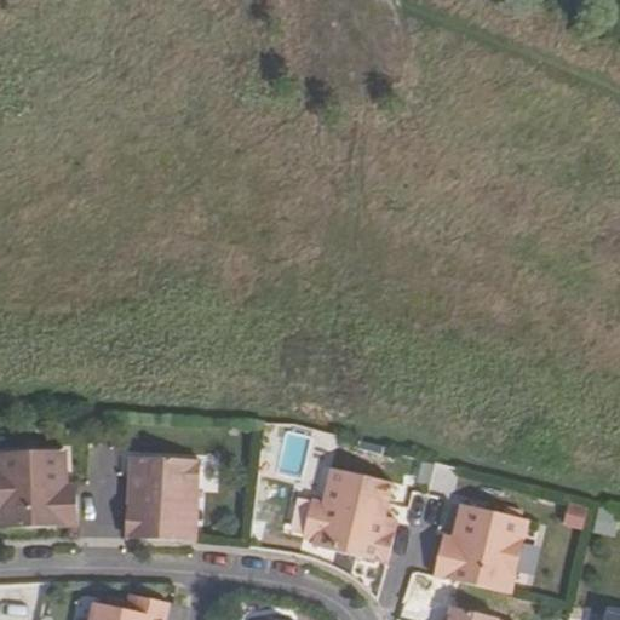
[(0,528),(78,527),(78,493),(62,494),(62,487),(67,487),(65,451),(0,453),(0,528)]
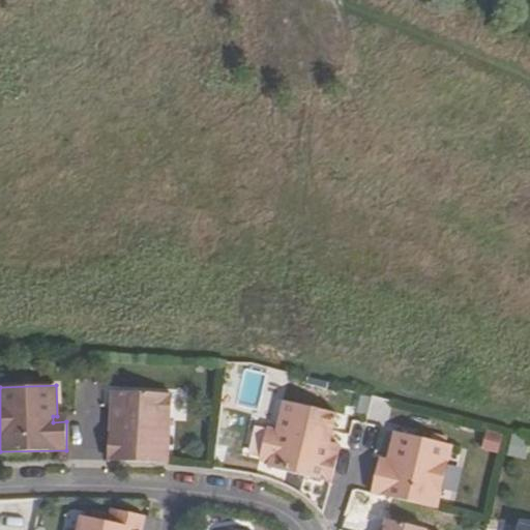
[(108,461),(167,464),(171,394),(112,391),(111,407),(117,408),(117,416),(110,416),(108,461)]
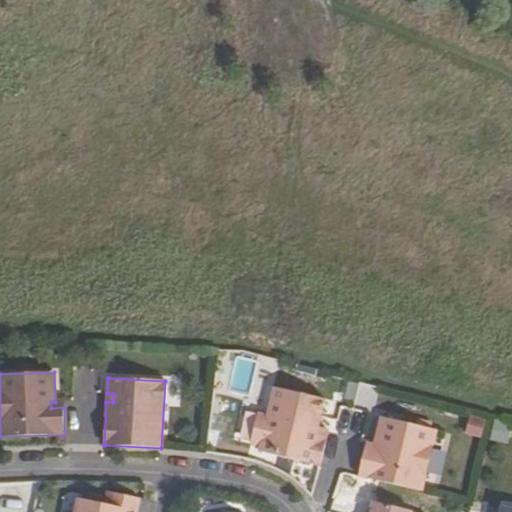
[(259,452),(319,466),(326,440),(316,437),(318,429),(325,399),(274,387),(267,416),(257,413),(250,443),(260,446),(259,452)]
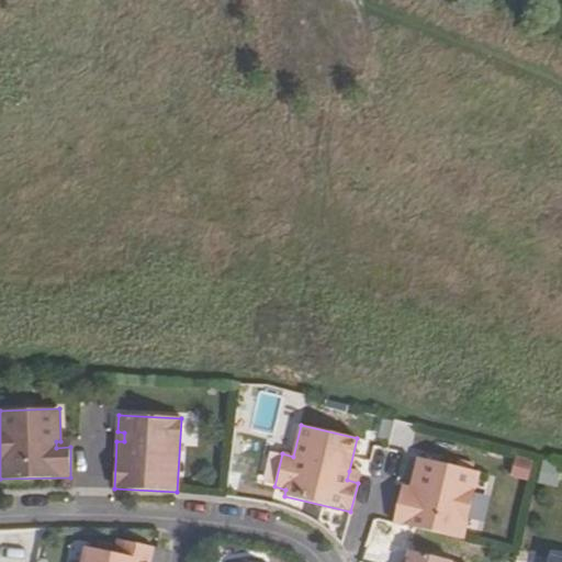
[(516,454),(514,476),(531,479),(535,457),(516,454)]
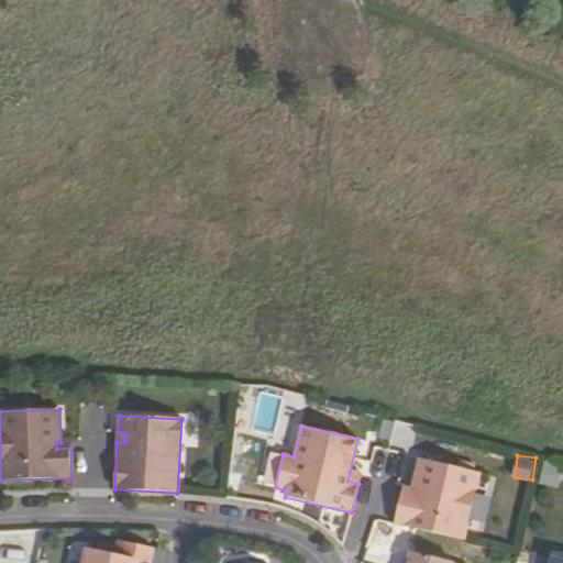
[(479,474),(419,459),(411,490),(416,492),(414,497),(400,495),(394,523),(464,540),(479,474)]
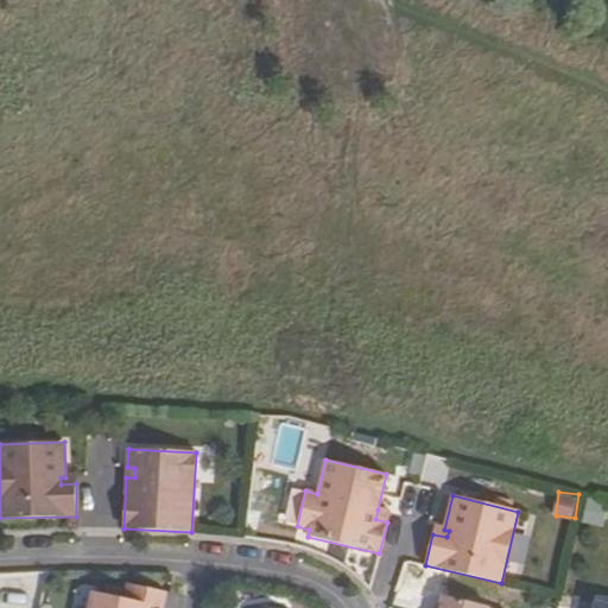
[(375,519),(387,523),(390,512),(378,510),(375,519)]
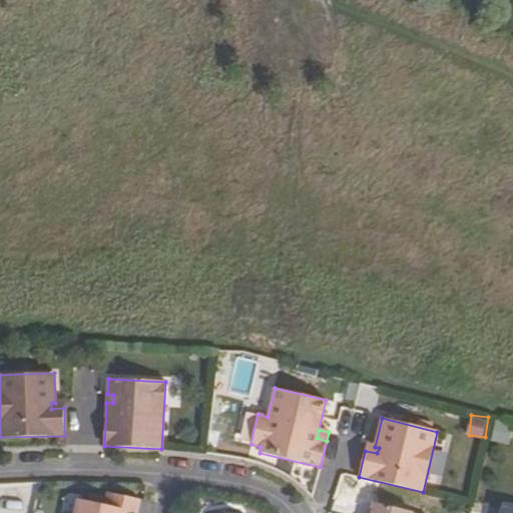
[(375,447),(367,445),(365,451),(377,453),(379,448),(375,447)]
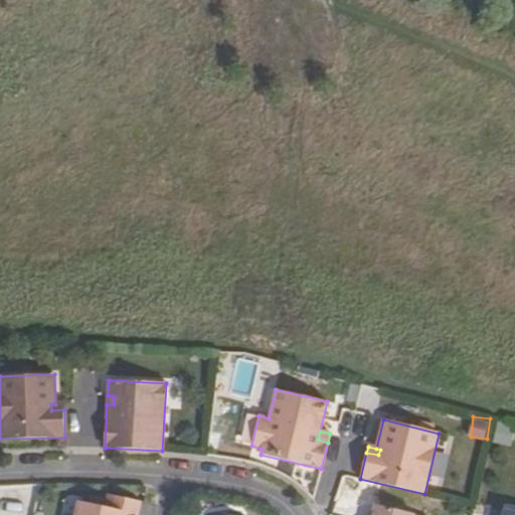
[(75,514),(137,514),(141,502),(109,495),(107,508),(78,502),(75,514)]
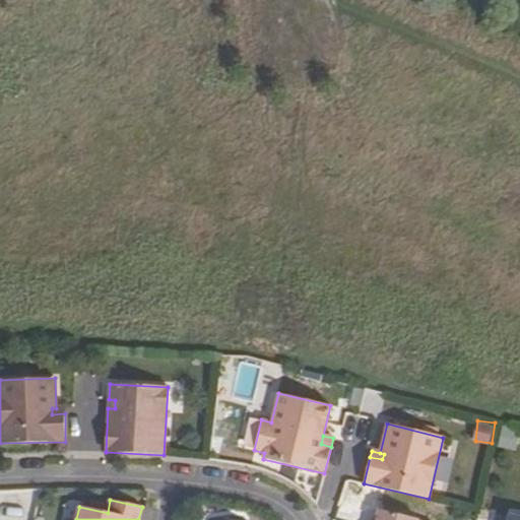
[(417,519),(418,519),(379,510),(376,519),(417,519)]
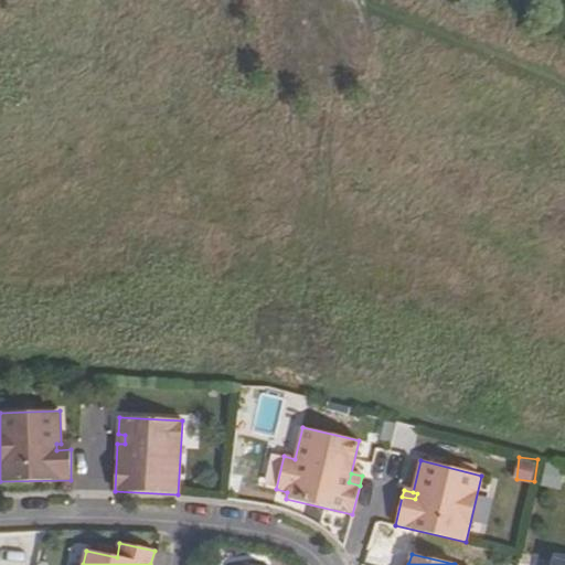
All buildings are outlined.
